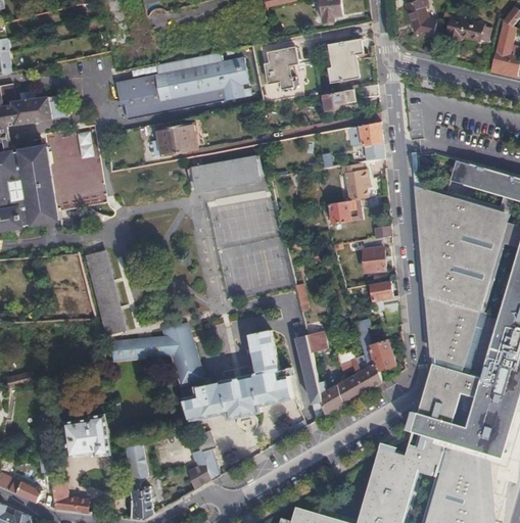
[(150,31),(157,63),(219,48),(219,47),(255,38),(256,41),(267,39),(260,11),(263,11),(260,0),(254,0),(215,9),(216,14),(150,31)]
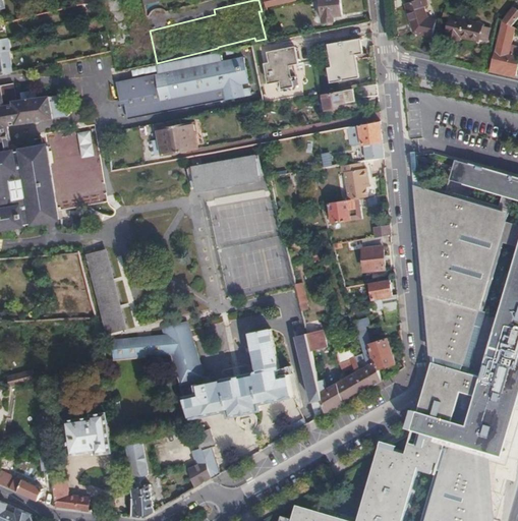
[(341,15),(339,0),(320,0),(322,22),(327,21),(327,24),(331,24),(331,21),(334,21),(333,16),(341,15)]
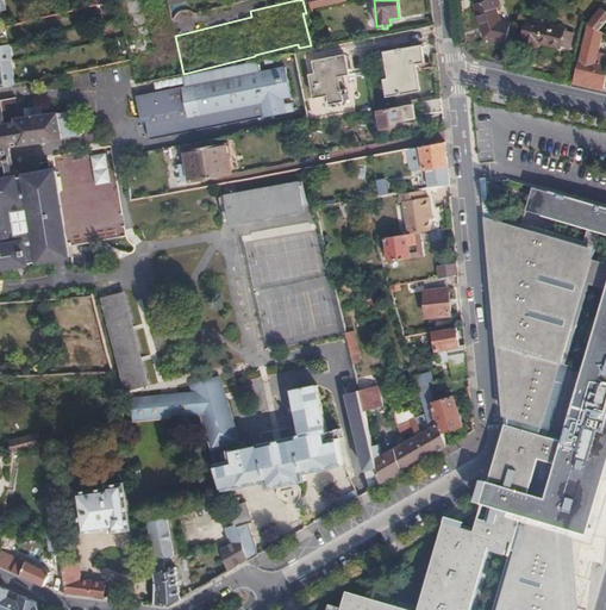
[(476,0),(478,2),(473,4),(481,39),(503,43),(508,24),(499,22),(498,10),(499,10),(497,0),(476,0)]
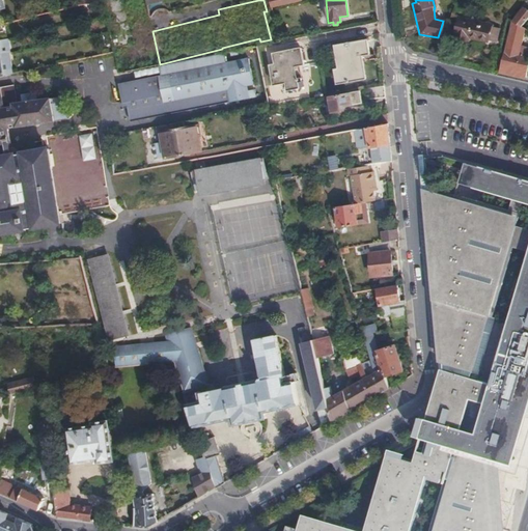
[(527,10),(523,7),(512,21),(521,26),(527,16),(527,10)]
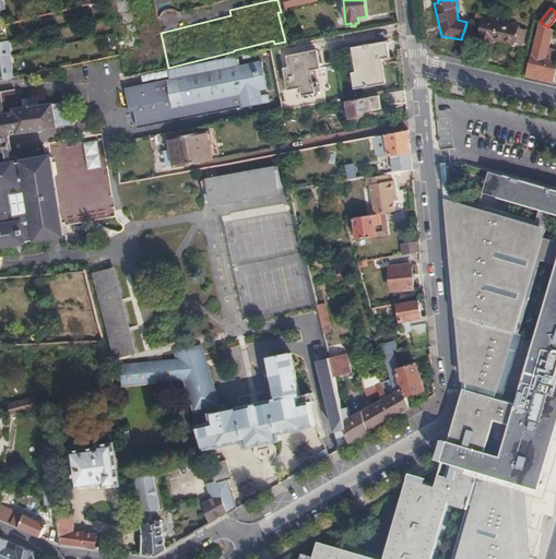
[(482,19),(477,39),(492,43),(493,38),(512,43),(512,42),(522,43),(524,30),(517,27),(517,26),(482,19)]
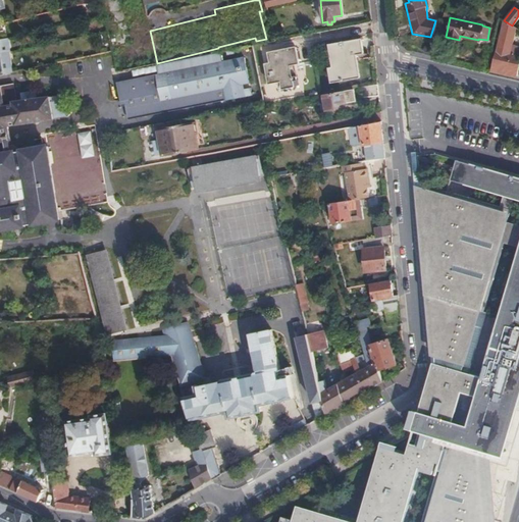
[(514,75),(518,56),(507,54),(515,28),(512,25),(504,20),(502,19),(487,70),(502,73),(514,75)]
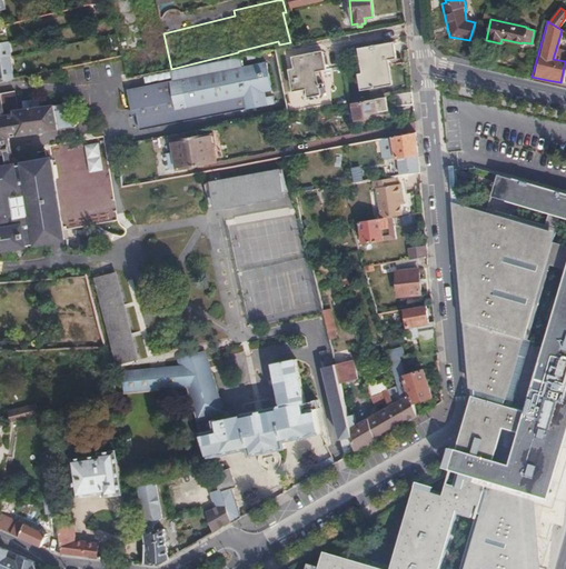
[(119,57),(115,33),(108,35),(113,58),(119,57)]
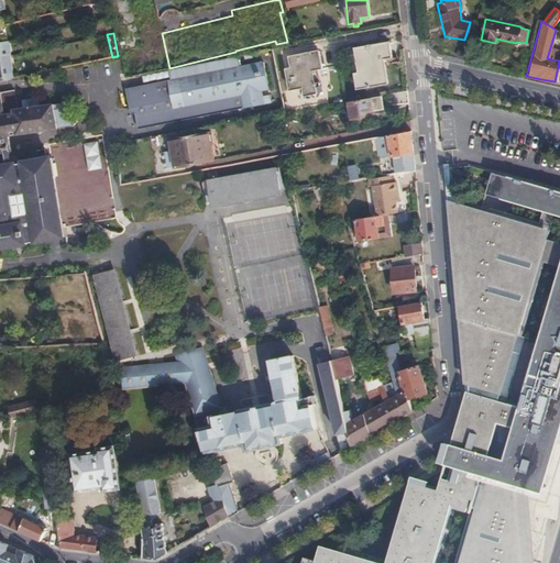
[(387,42),(358,47),(363,73),(358,74),(354,74),(358,87),(387,81),(383,57),(390,56),(387,42)]
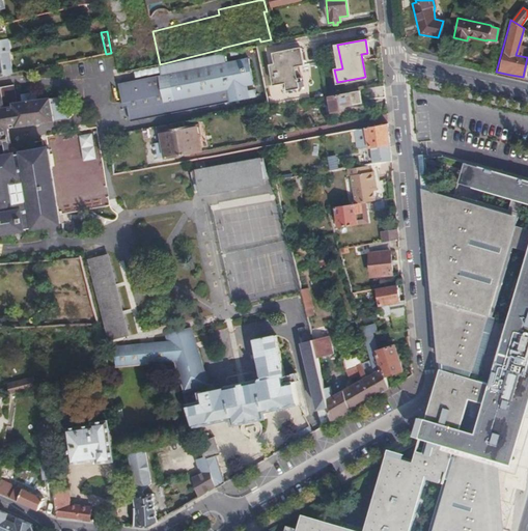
[(492,47),(477,44),(472,65),(488,70),(492,47)]
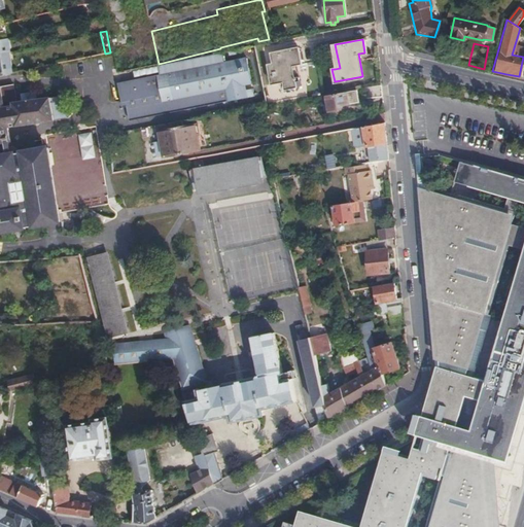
[(340,68),(335,44),(330,45),(335,69),(340,68)]
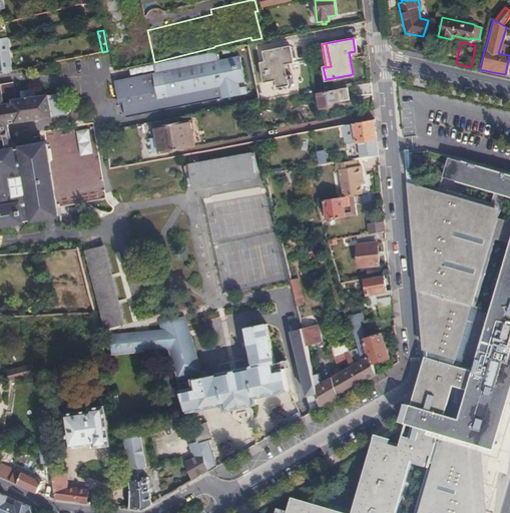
[(290,47),(264,52),(266,62),(261,63),(264,82),(276,80),(278,87),(289,85),(288,80),(293,79),(289,63),(293,62),(290,47)]
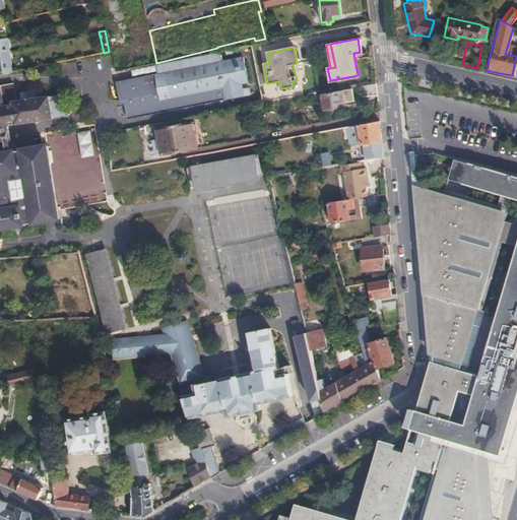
[(123,100),(124,106),(127,119),(218,102),(217,100),(221,99),(221,101),(250,94),(249,88),(243,89),(242,84),(248,83),(243,58),(221,62),(219,52),(154,65),(156,76),(153,75),(116,83),(119,100),(123,100)]
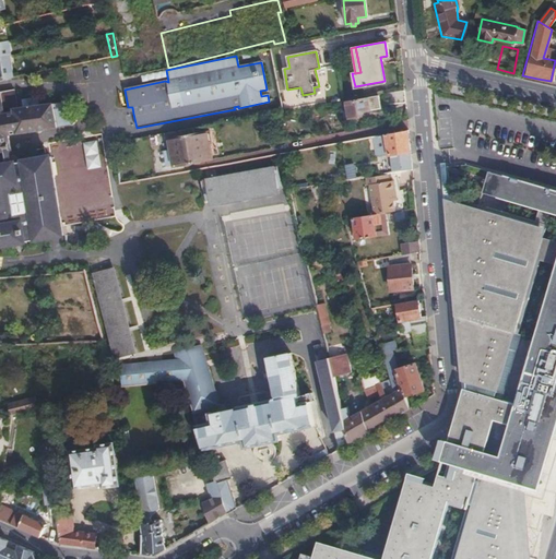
[(387,104),(404,102),(403,90),(386,93),(387,104)]
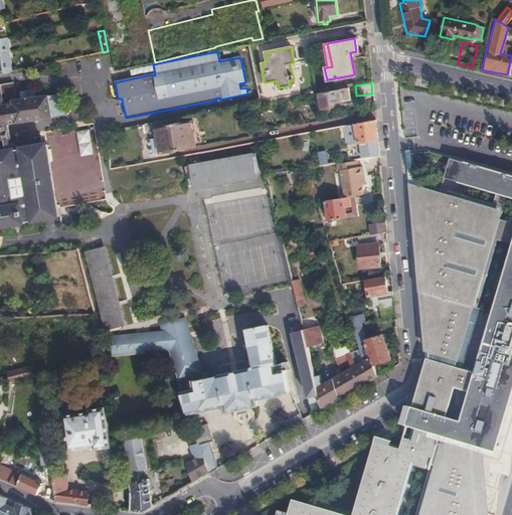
[(15,101),(13,83),(0,86),(0,139),(8,138),(6,124),(62,116),(59,94),(34,98),(33,91),(19,93),(19,100),(15,101)]
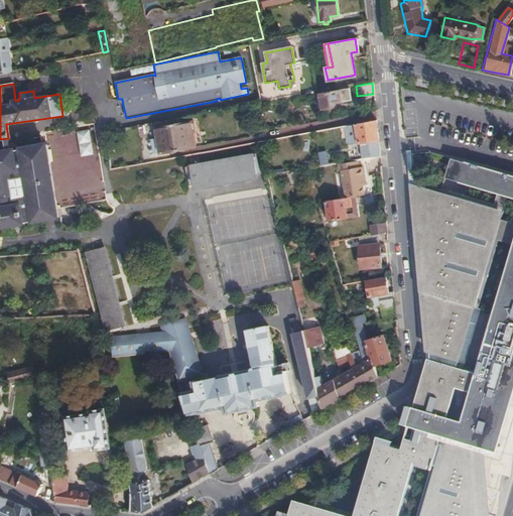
[(349,88),(318,93),(321,109),(331,107),(331,103),(351,99),(349,88)]
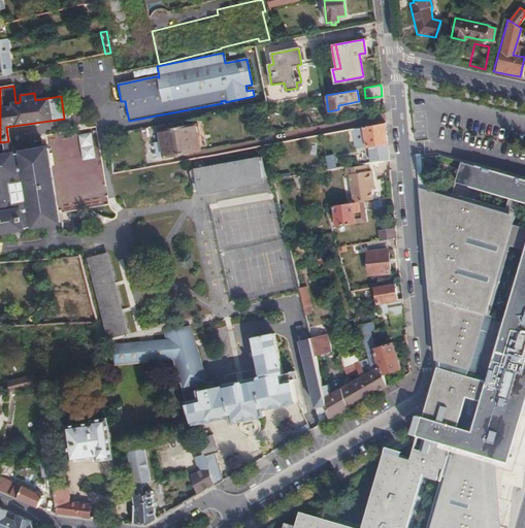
[(388,159),(384,123),(351,129),(355,147),(366,145),(368,162),(388,159)]
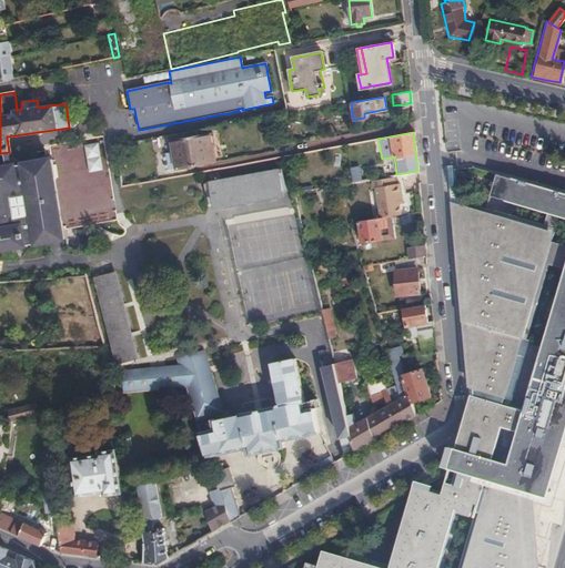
[(185,139),(167,142),(169,153),(172,153),(174,169),(191,165),(191,168),(197,166),(197,165),(213,162),(210,146),(213,145),(211,134),(191,138),(191,135),(185,137),(185,139)]
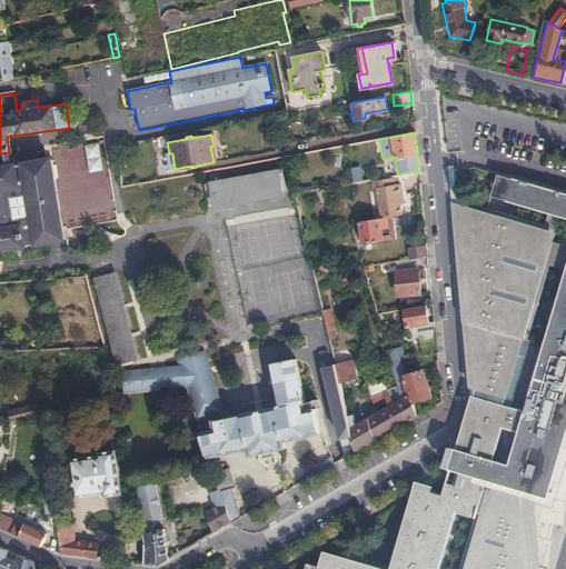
[(98,170),(96,142),(81,145),(85,171),(98,170)]
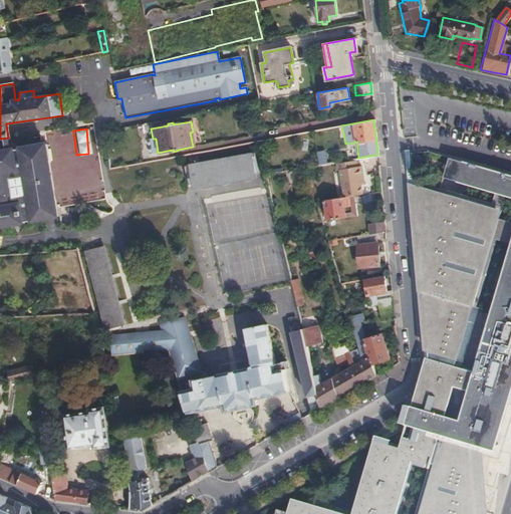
[(27,148),(0,152),(0,227),(57,217),(56,208),(54,200),(49,201),(48,191),(53,190),(45,145),(27,148)]
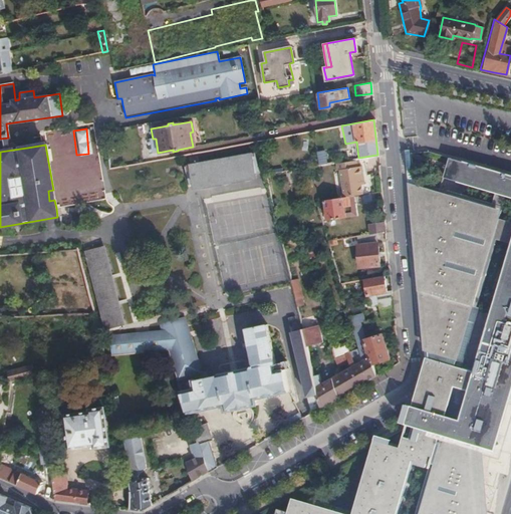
[(194,184),(257,173),(253,151),(190,162),(194,184)]
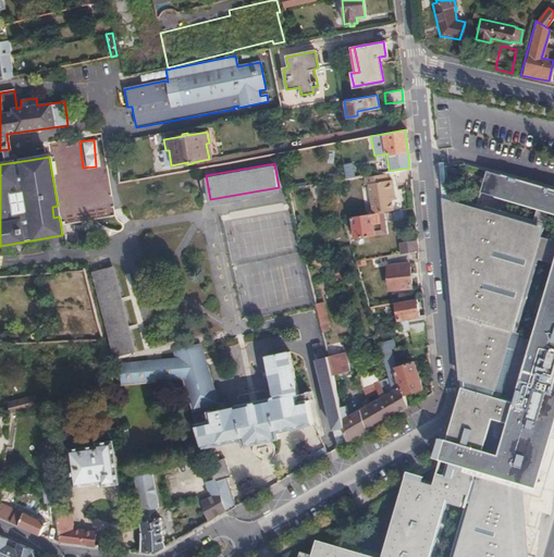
[(352,163),(343,165),(345,178),(354,177),(352,163)]
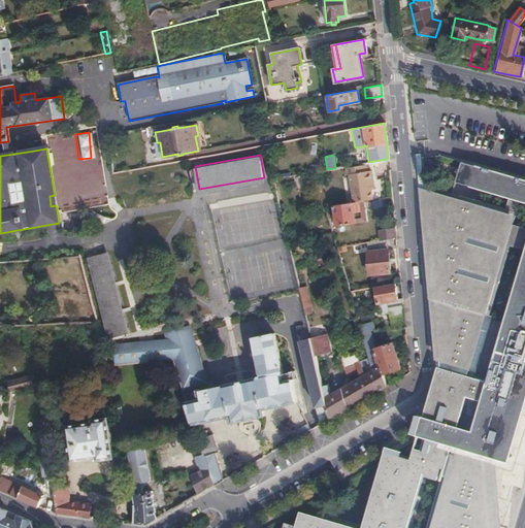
[(361,163),(365,163),(364,155),(355,156),(356,164),(361,163)]
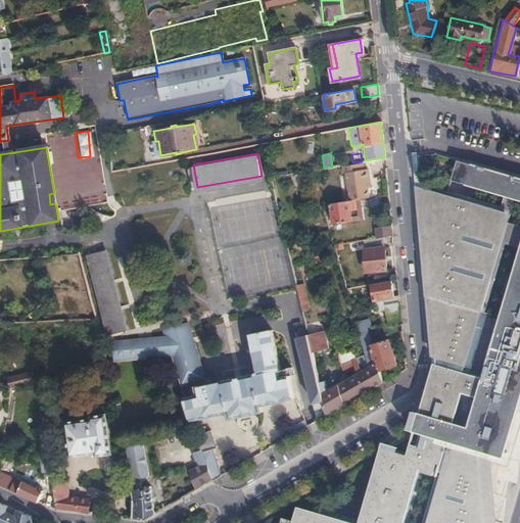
[(519,412),(519,177),(457,159),(452,180),(494,193),(491,207),(420,187),(420,173),(413,174),(431,365),(417,408),(410,429),(420,431),(416,446),(410,444),(407,455),(389,449),(385,450),(383,453),(381,455),(378,455),(358,522),(350,522),(296,508),(291,522),(488,522),(490,460),(505,463),(513,435),(519,412)]
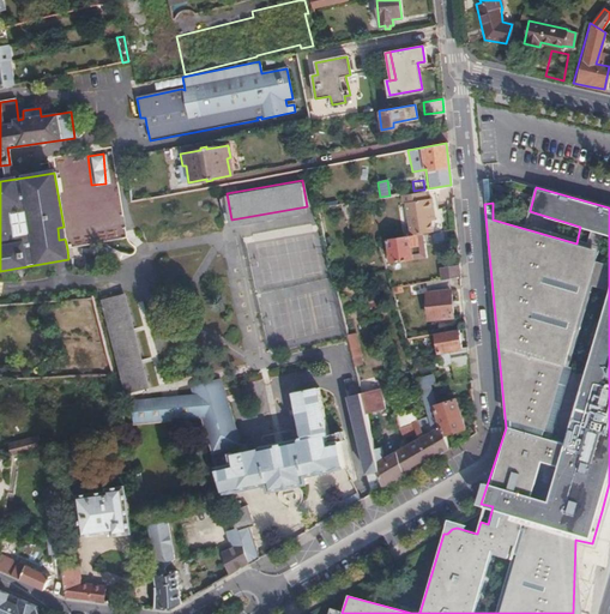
[(421,202),(420,190),(414,191),(398,193),(398,204),(404,204),(421,202)]
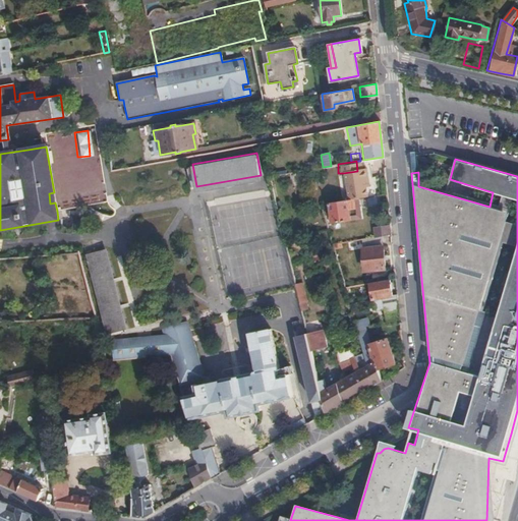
[(347,199),(348,199),(365,197),(364,188),(363,181),(366,181),(365,170),(357,171),(343,173),(347,199)]
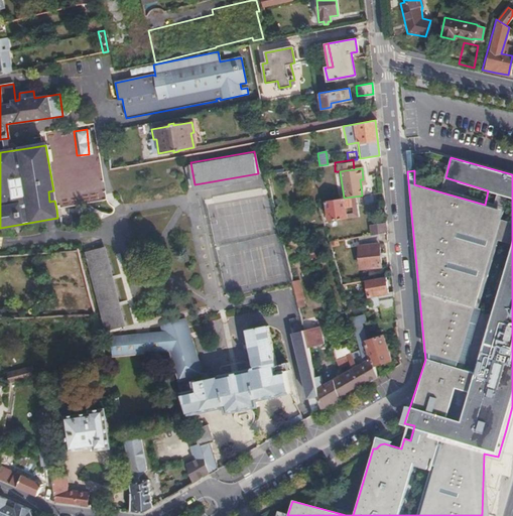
[(292,170),(285,171),(287,179),(294,177),(292,170)]
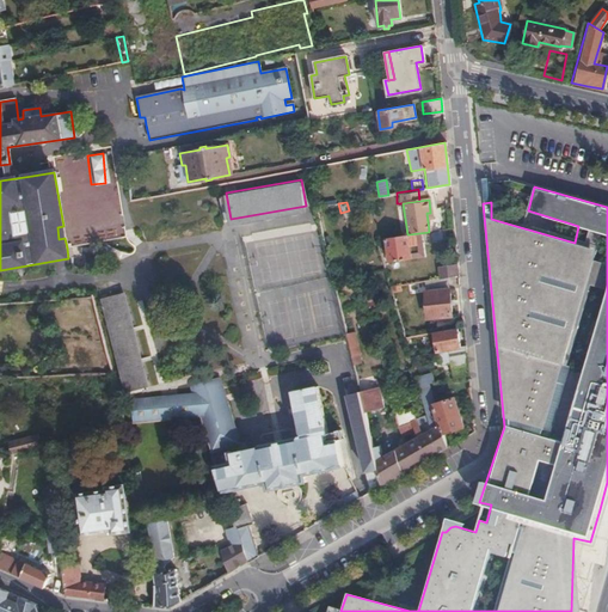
[(398,236),(386,238),(388,261),(411,257),(409,234),(407,234),(398,236)]
